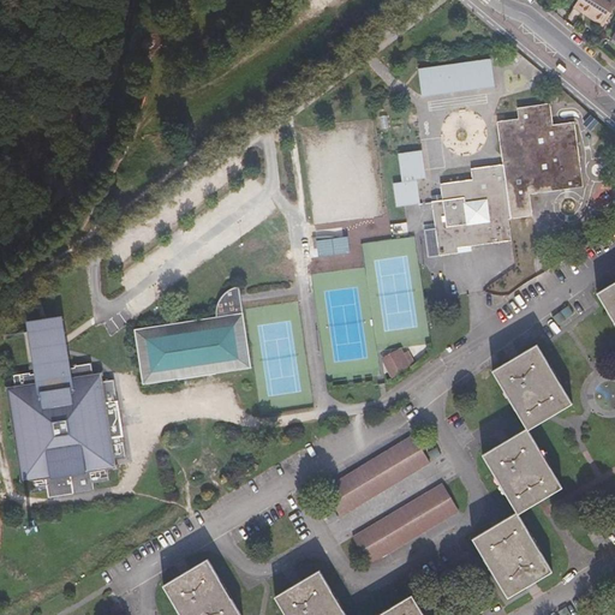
[(578,0),(573,7),(587,16),(589,12),(596,17),(604,23),(614,5),(614,0),(578,0)]
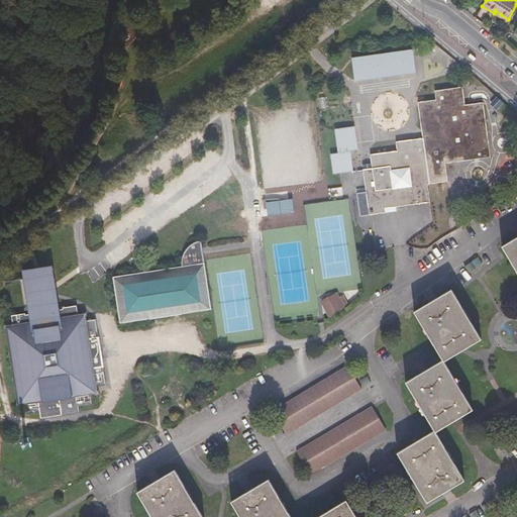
[(414,50),(353,59),(356,82),(417,74),(414,50)]
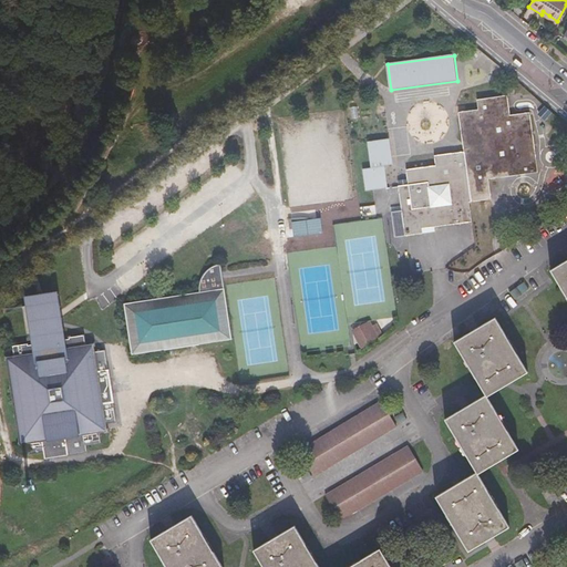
[(422,228),(435,226),(472,222),(470,202),(492,198),(488,178),(537,171),(529,112),(511,115),(507,95),(477,100),(478,110),(459,112),(465,152),(434,156),(436,165),(406,169),(409,184),(399,186),(402,210),(392,213),(395,237),(423,234),(422,228)]
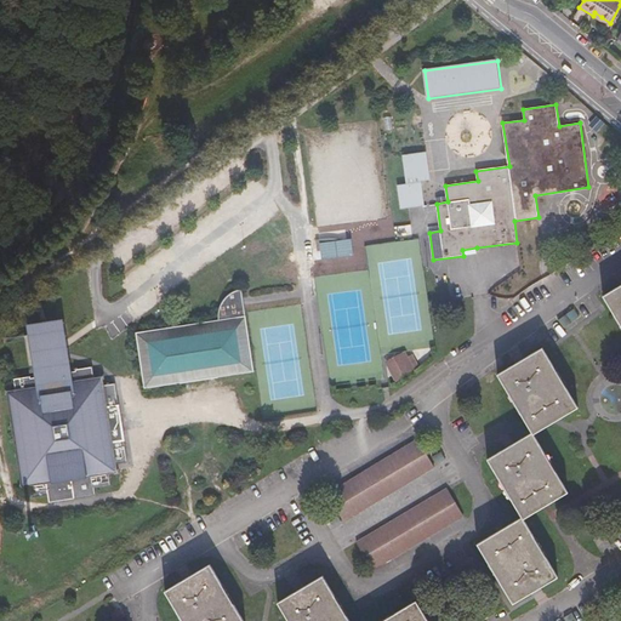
[(399,209),(423,205),(420,183),(431,181),(426,153),(404,155),(408,184),(397,186),(399,209)]
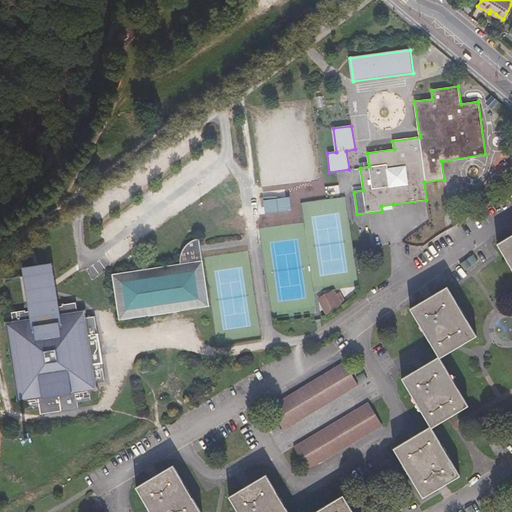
[(286,197),(263,199),(265,213),(291,210),(290,199),(286,200),(286,197)]
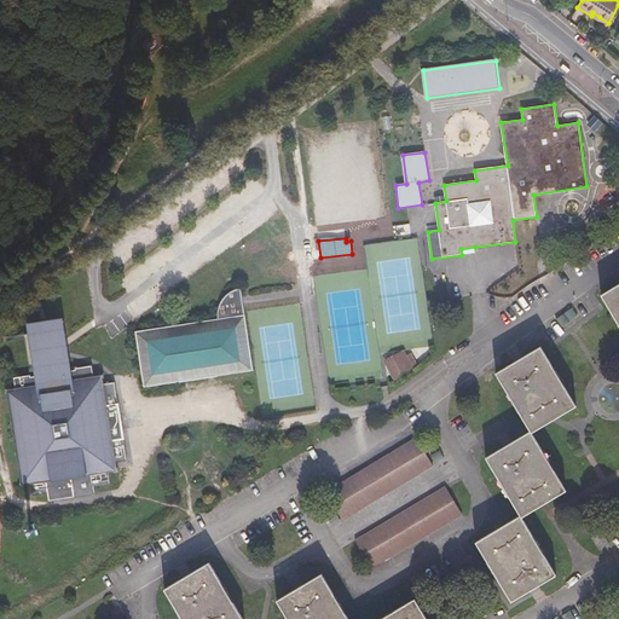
[(618,284),(602,295),(618,323),(618,284)]
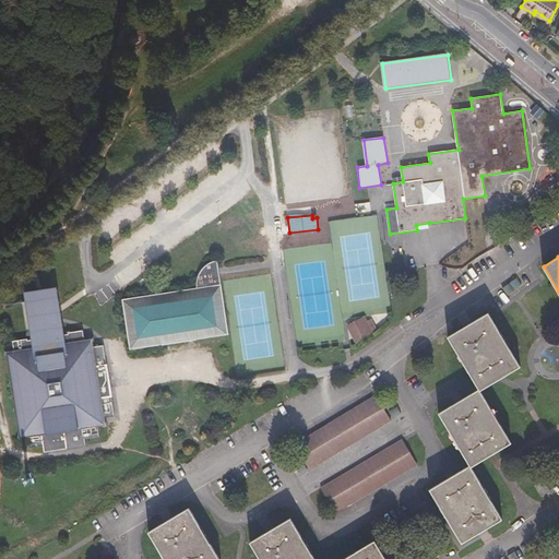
[(128,348),(226,333),(215,260),(213,260),(209,262),(204,265),(201,269),(199,271),(197,276),(197,282),(195,288),(121,300),(128,348)]
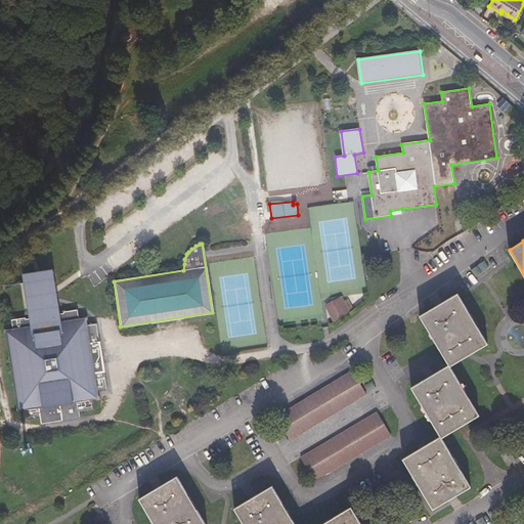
[(25,278),(29,310),(55,306),(51,270),(24,274),(25,278)]
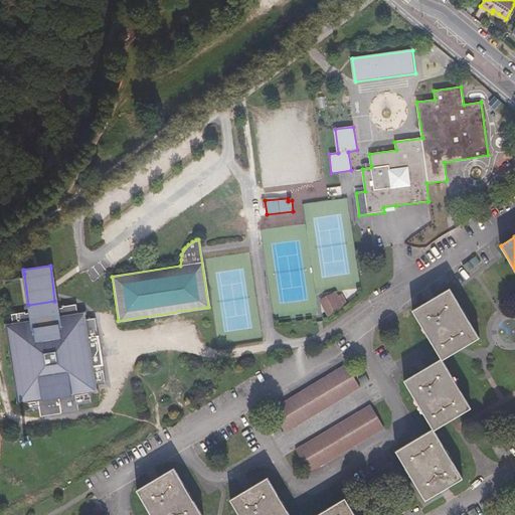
[(28,305),(24,274),(19,275),(23,305),(28,305)]
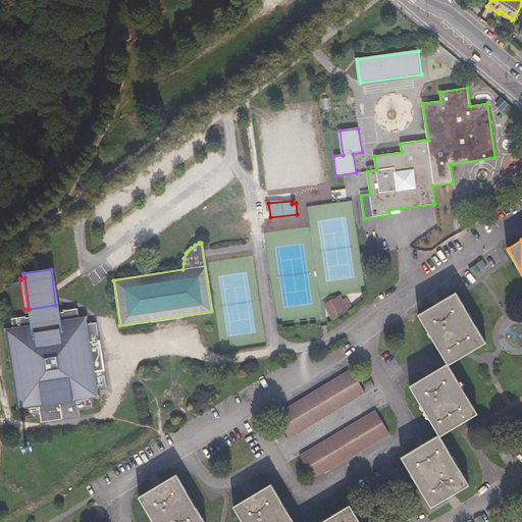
[(448,364),(448,365),(465,354),(470,352),(485,342),(456,293),(419,314),(448,364)]
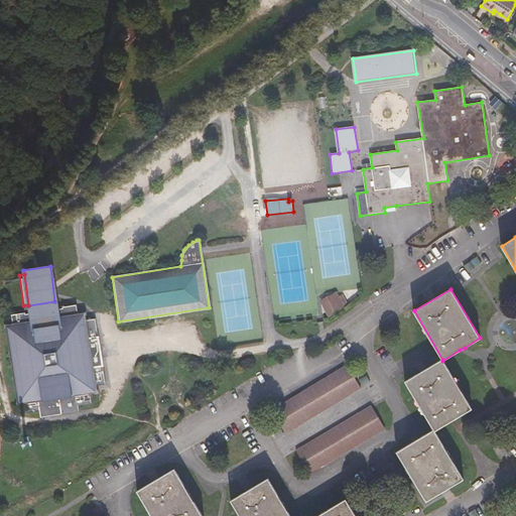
[(333,309),(345,300),(339,293),(327,302),(333,309)]
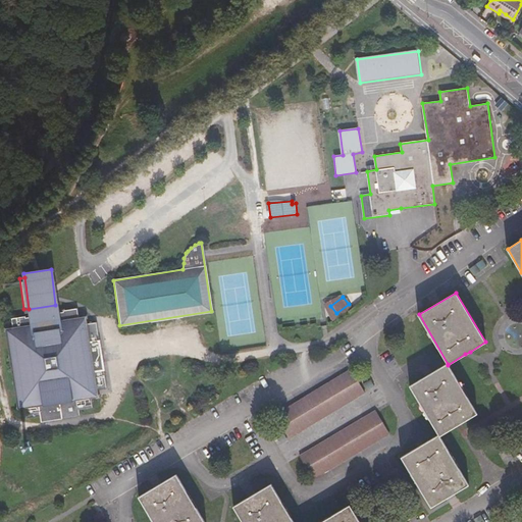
[(57,309),(56,305),(55,305),(29,309),(30,313),(24,314),(24,312),(9,314),(10,322),(22,406),(23,415),(40,412),(41,419),(79,413),(77,407),(91,405),(90,398),(89,388),(97,387),(105,386),(95,319),(88,320),(79,321),(77,313),(76,305),(61,307),(62,309),(57,309)]
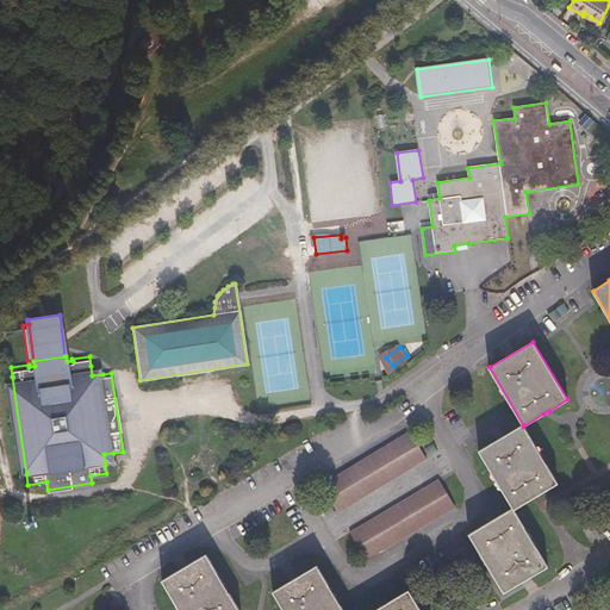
[(100,365),(91,366),(92,375),(103,374),(100,365)]
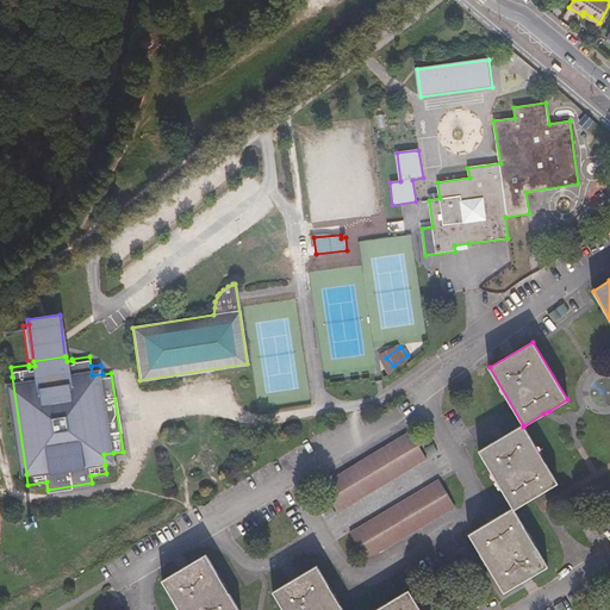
[(397,378),(404,372),(398,366),(391,371),(397,378)]
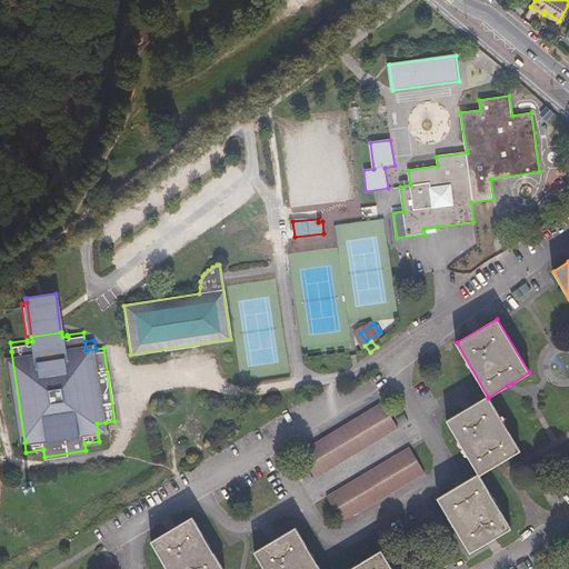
[(15,445),(25,442),(11,351),(1,352),(15,445)]
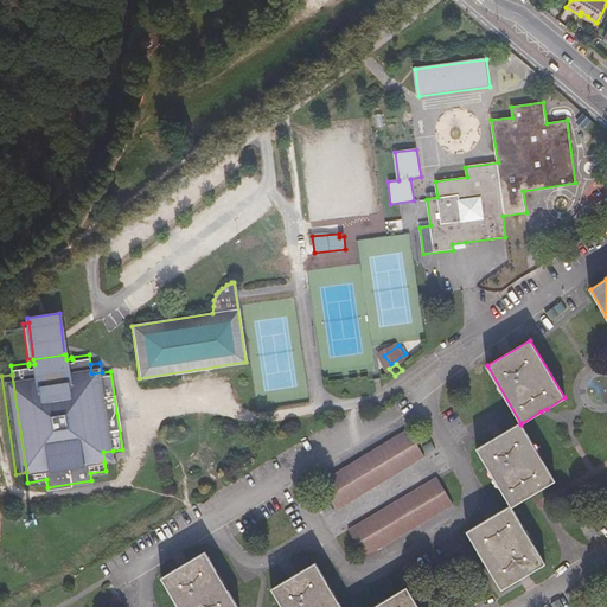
[(511,505),(511,508),(555,480),(521,425),(521,423),(478,448),(511,505)]
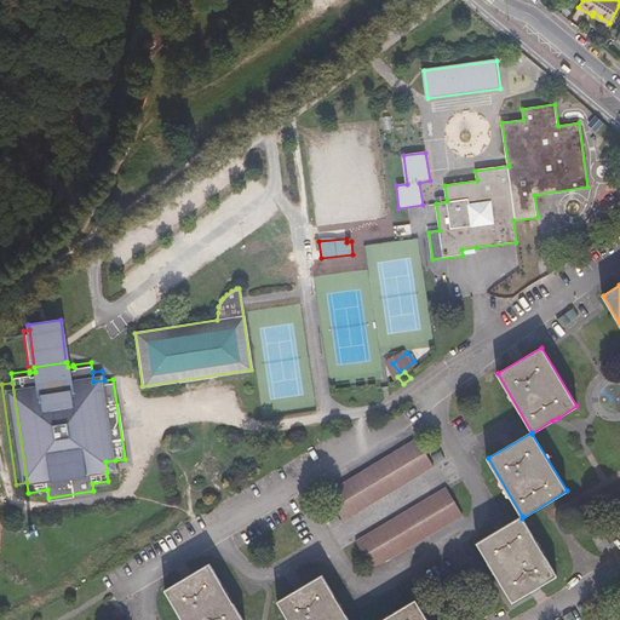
[(413,440),(322,493),(331,506),(338,520),(429,466),(413,440)]
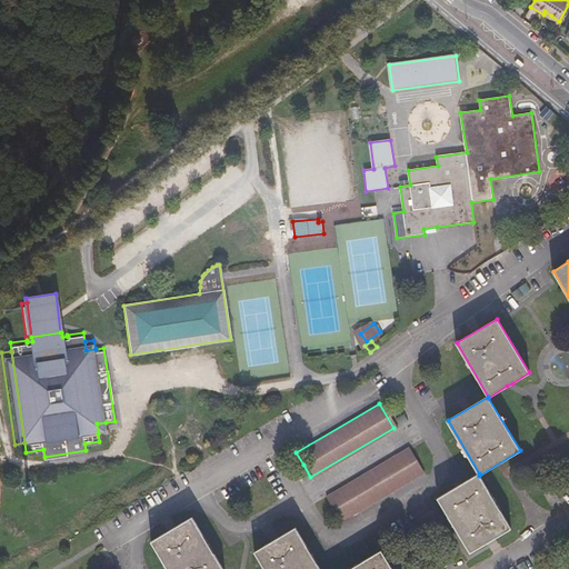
[(197,418),(189,425),(200,438),(207,432),(197,418)]
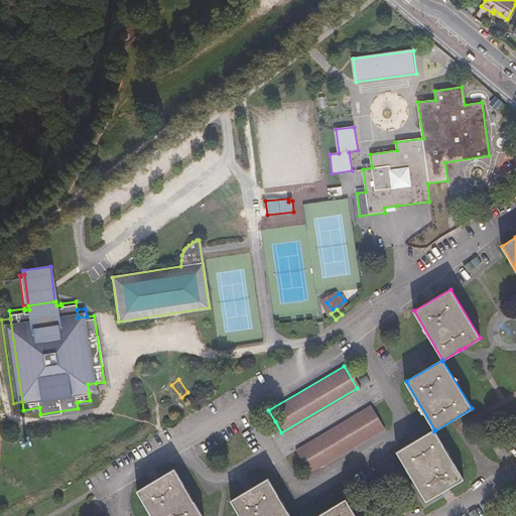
[(97,392),(96,383),(88,384),(89,393),(97,392)]
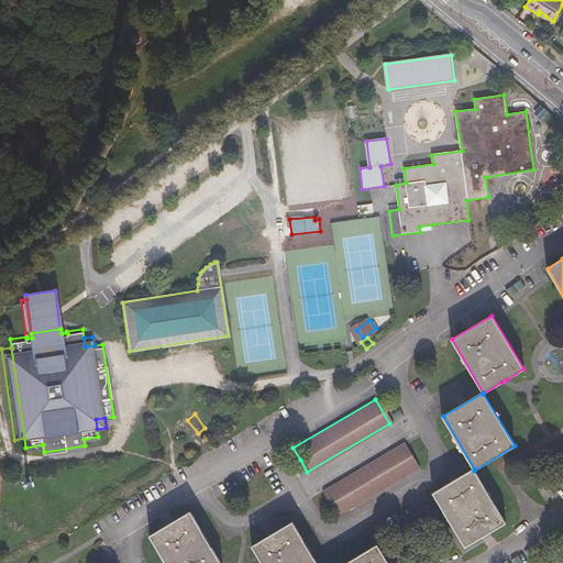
[(400,444),(319,492),(327,505),(333,518),(415,470),(400,444)]
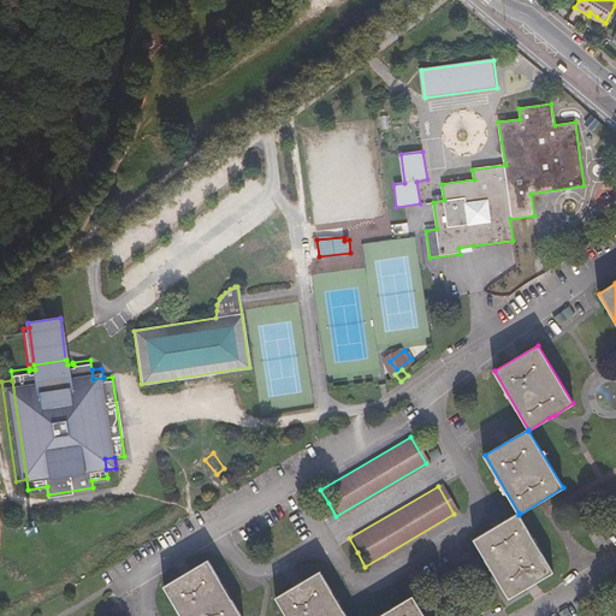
[(519,515),(519,513),(474,539),(509,597),(554,572),(519,515)]
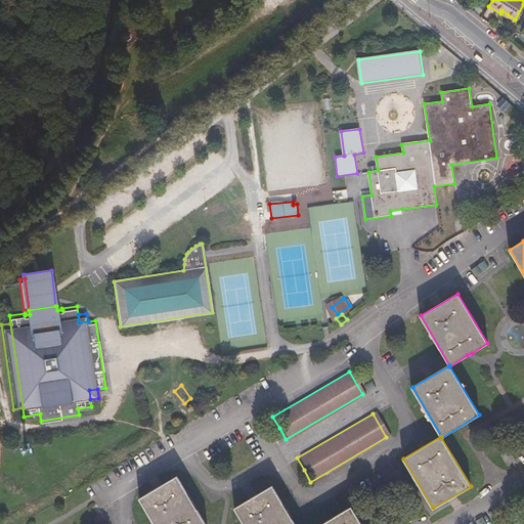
[(516,460),(515,460),(510,449),(501,454),(508,465),(516,460)]
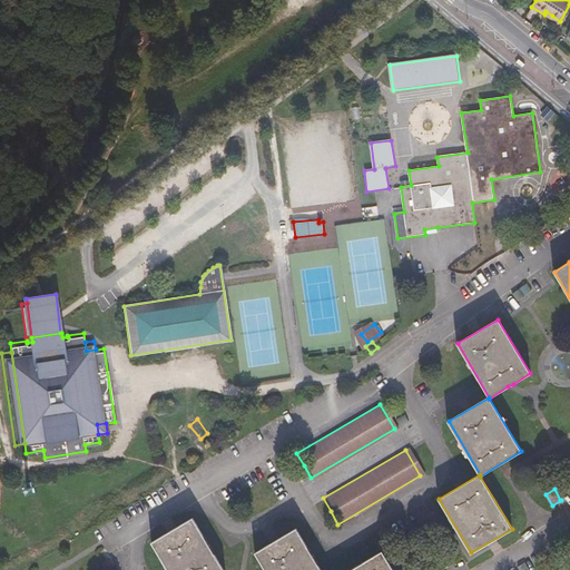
[(168,569),(223,569),(193,519),(153,542),(168,569)]
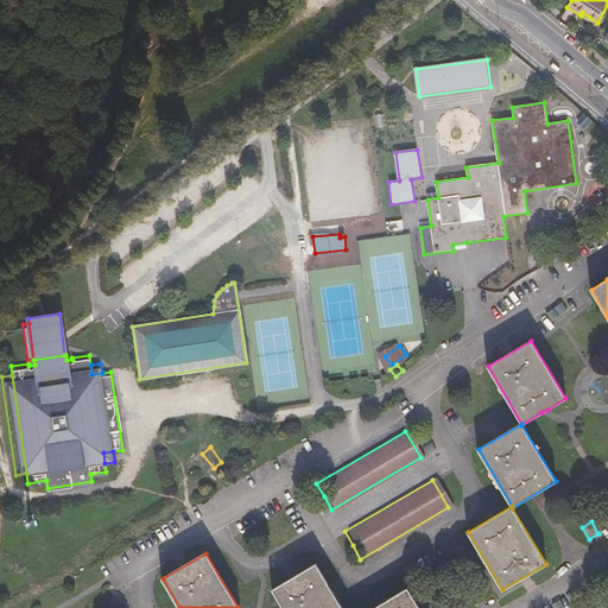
[(341,607),(316,564),(273,590),(283,607),(341,607)]
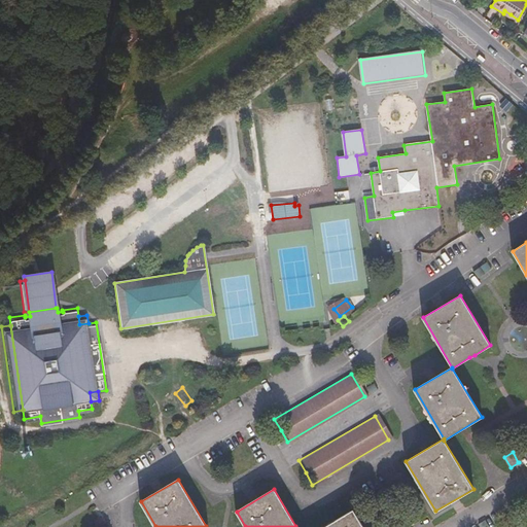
[(324,526),(363,526),(353,511),(324,526)]
